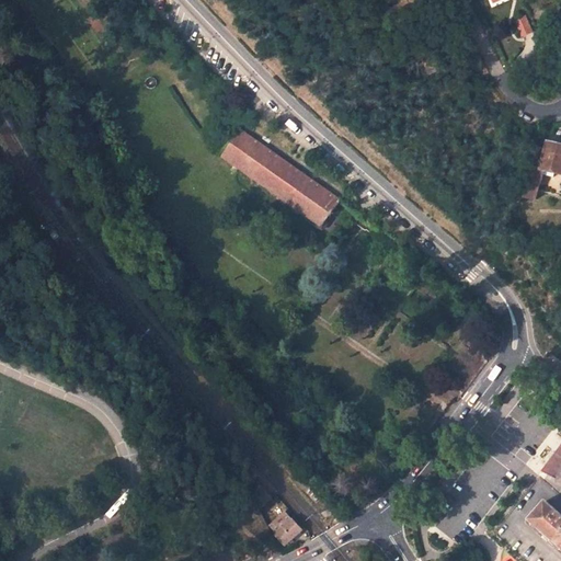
[(523,16),(513,21),(518,32),(528,27),(523,16)]
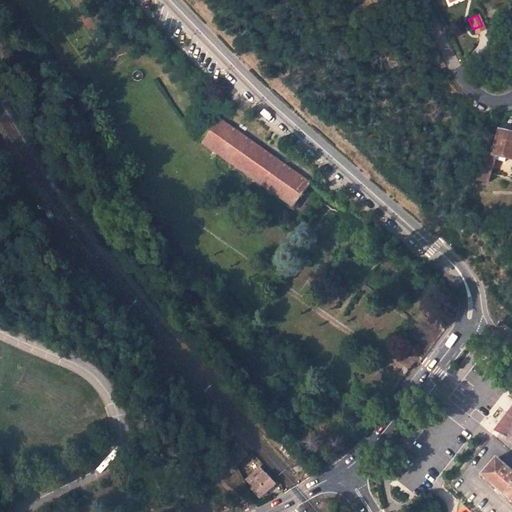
[(293,206),(311,183),(219,119),(201,142),(293,206)]
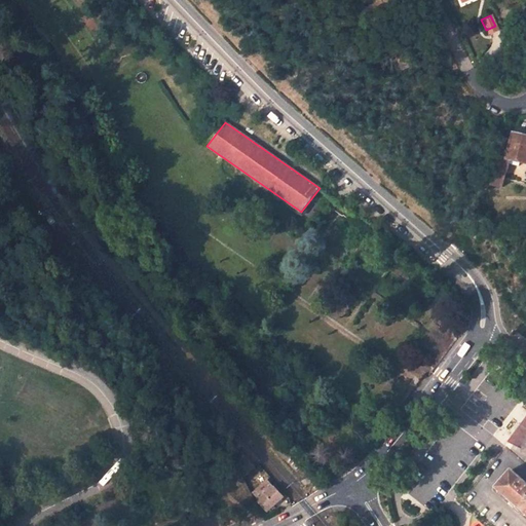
[(510,160),(525,163),(525,136),(514,134),(512,141),(501,138),(490,185),(502,188),(510,160)]
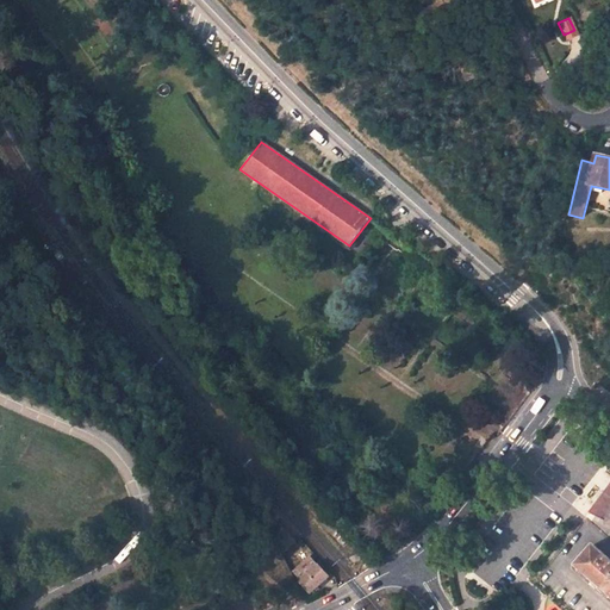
[(527,274),(522,279),(530,287),(536,281),(527,274)]
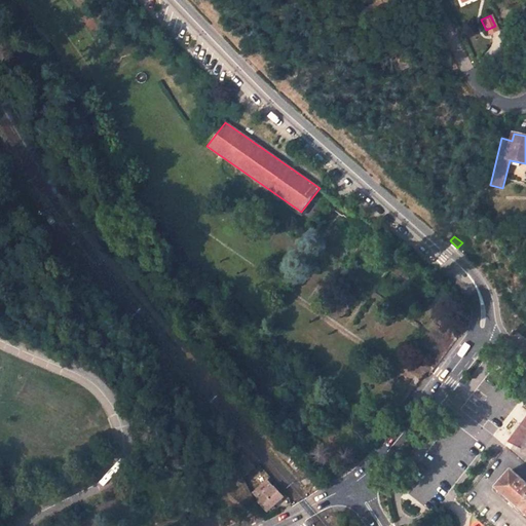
[(525,451),(525,417),(508,441),(525,451)]
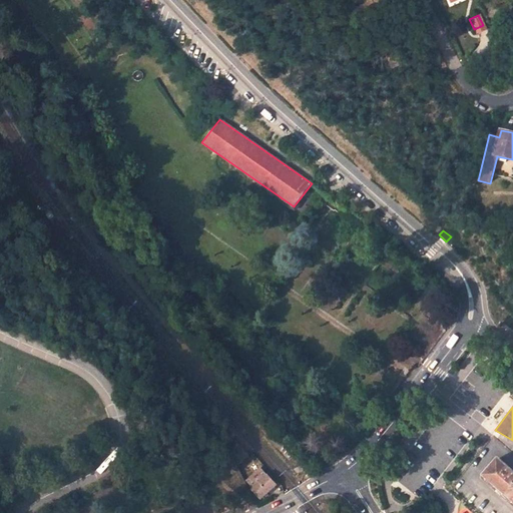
[(299,439),(287,425),(284,429),(295,443),(299,439)]
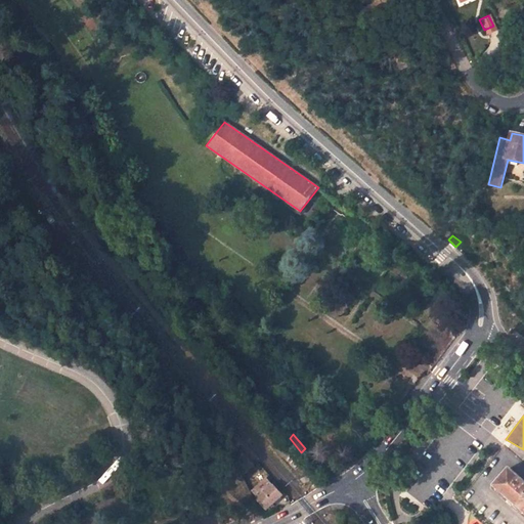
[(255,467),(242,453),(233,460),(243,477),(255,467)]
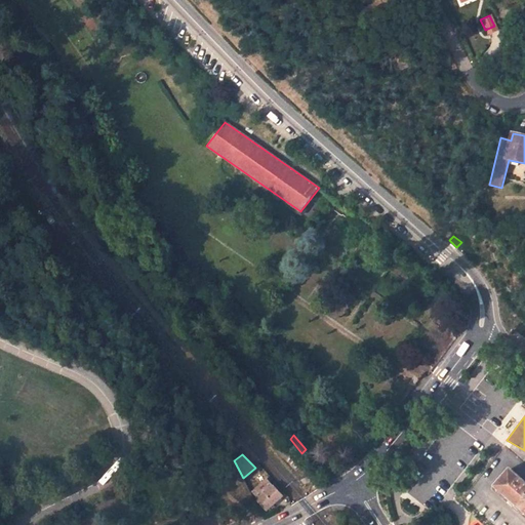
[(524,481),(511,470),(496,485),(524,510),(524,481)]
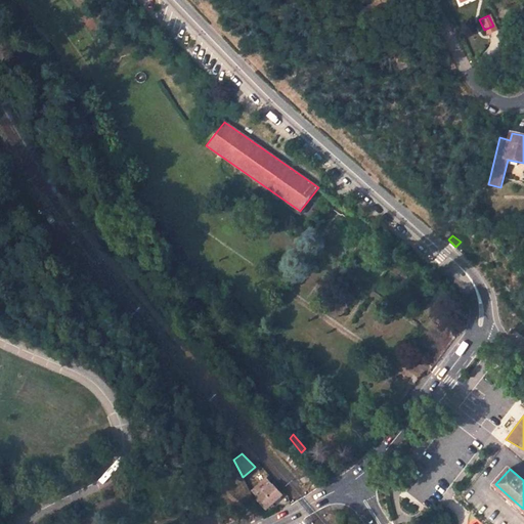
[(268,509),(284,495),(266,478),(253,490),(259,496),(258,497),(268,509)]
